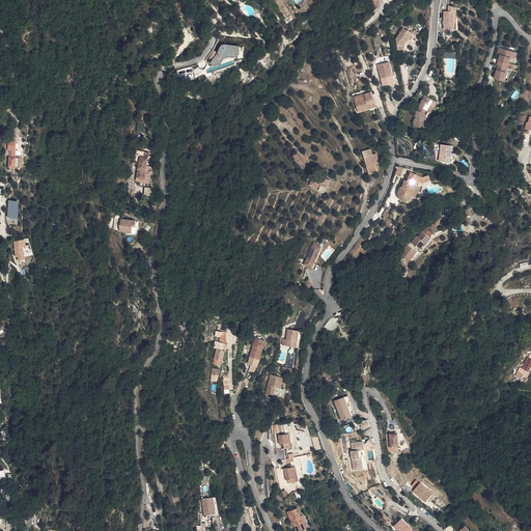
[(452,23),(452,15),(452,5),(454,5),(454,0),(452,0),(447,0),(447,5),(442,5),(442,23),(452,23)]
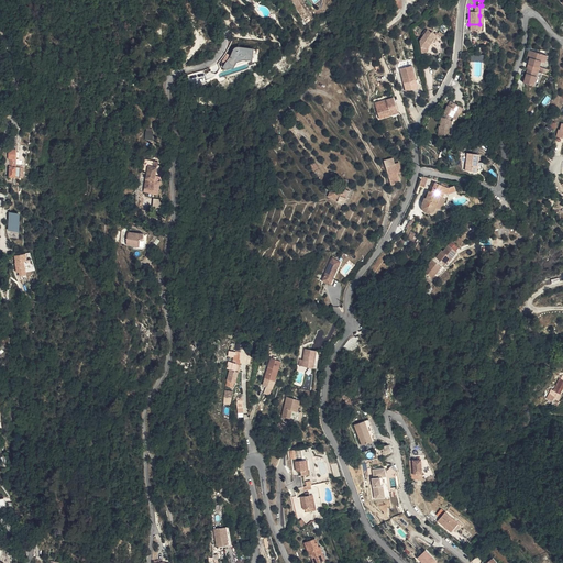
[(427,52),(428,51),(427,46),(429,44),(431,46),(438,37),(432,33),(431,34),(428,32),(419,43),(421,56),(428,55),(427,52)]
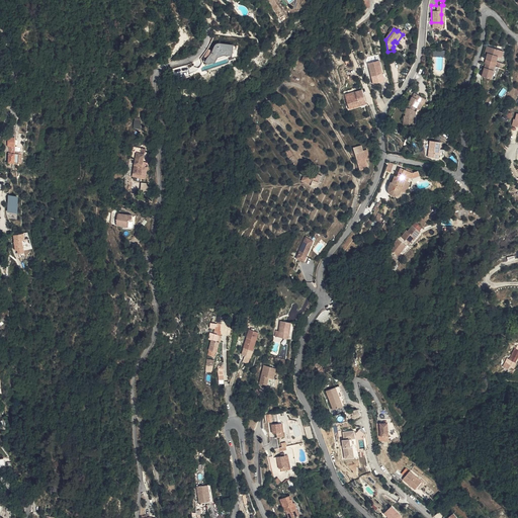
[(501,52),(491,49),(488,56),(486,64),(487,64),(496,68),(499,59),(501,52)]
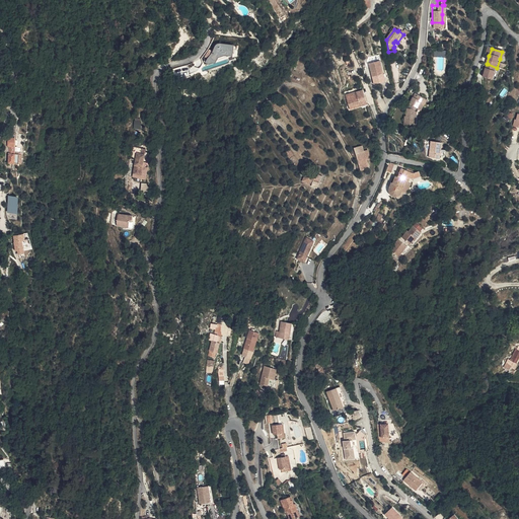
[(208,50),(205,56),(209,58),(213,52),(208,50)]
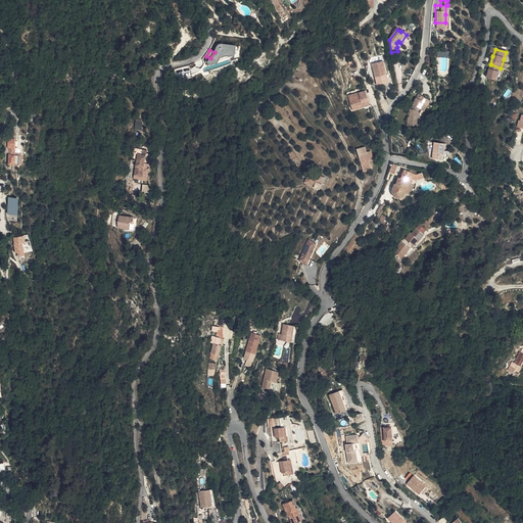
[(373,75),(377,73),(379,78),(386,75),(382,61),(370,65),(373,75)]
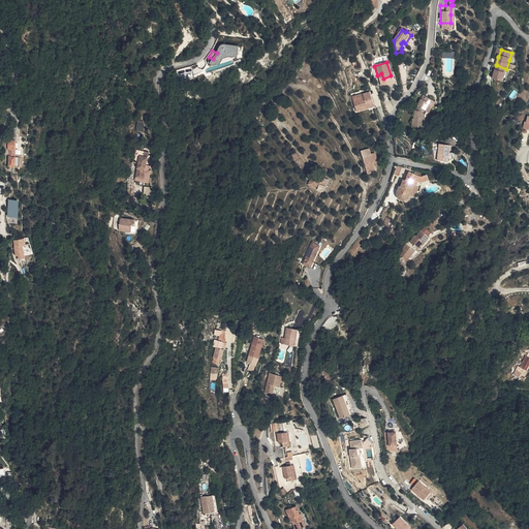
[(492,79),(502,82),(506,69),(497,65),(492,79)]
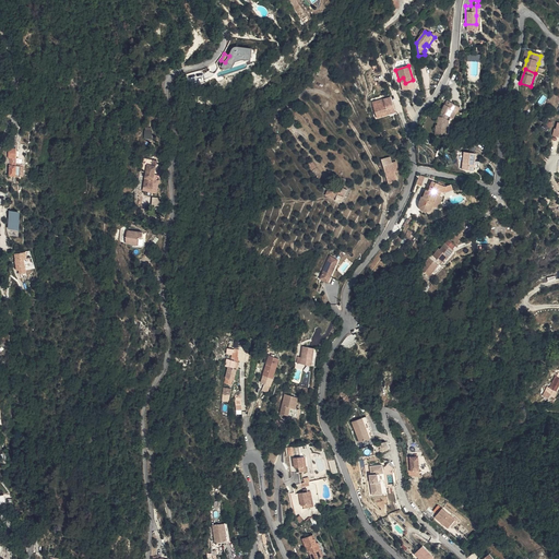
[(389,116),(397,113),(392,99),(384,102),(385,106),(376,109),(380,121),(390,118),(389,116)]
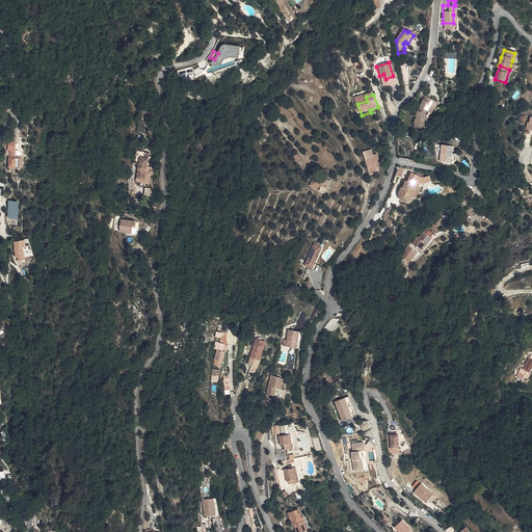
[(421,108),(419,111),(417,110),(416,117),(413,117),(411,128),(421,129),(421,125),(425,125),(426,115),(425,114),(426,111),(430,113),(436,103),(425,97),(419,107),(421,108)]
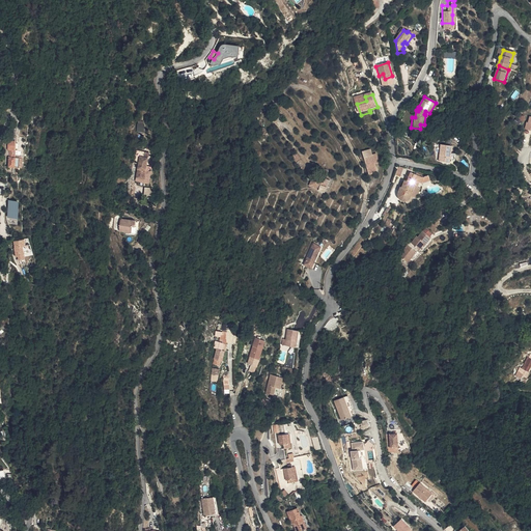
[(441,143),(438,161),(445,162),(446,157),(450,158),(452,145),(441,143)]
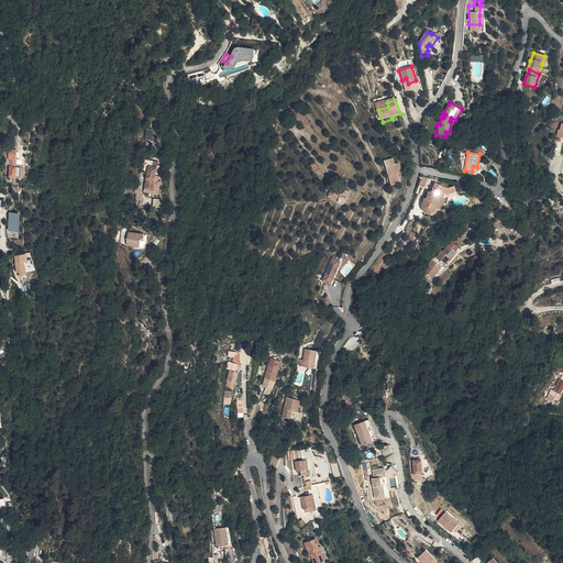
[(403,173),(399,162),(396,163),(395,156),(385,159),(392,185),(403,181),(399,173),(403,173)]
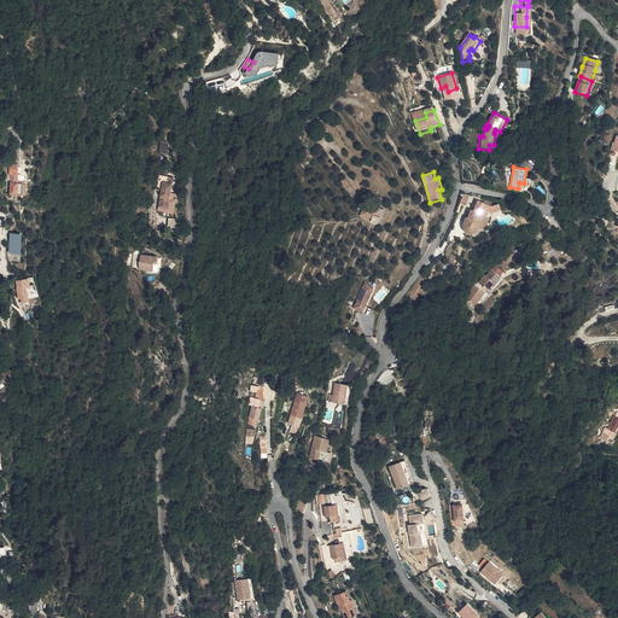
[(157,178),(155,192),(159,193),(157,210),(167,211),(169,196),(173,180),(157,178)]
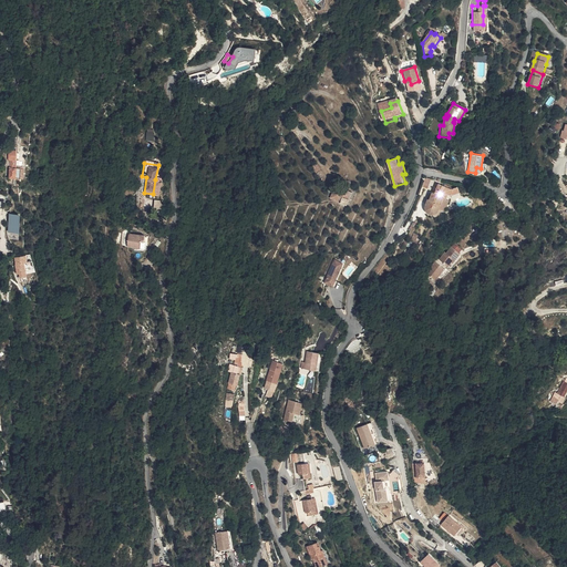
[(309,173),(315,179),(318,176),(312,171),(309,173)]
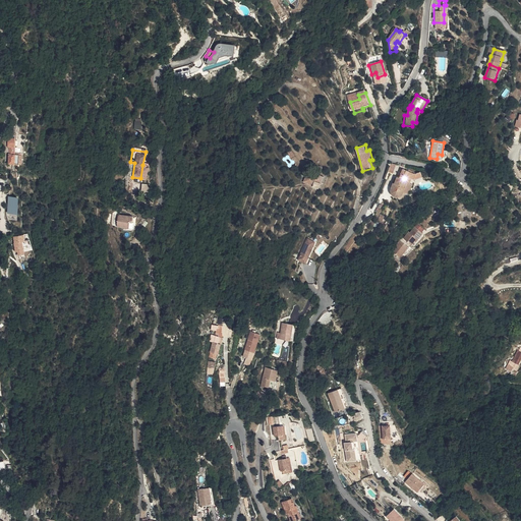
[(140,178),(132,177),(131,179),(145,181),(148,170),(145,170),(147,165),(142,165),(140,178)]
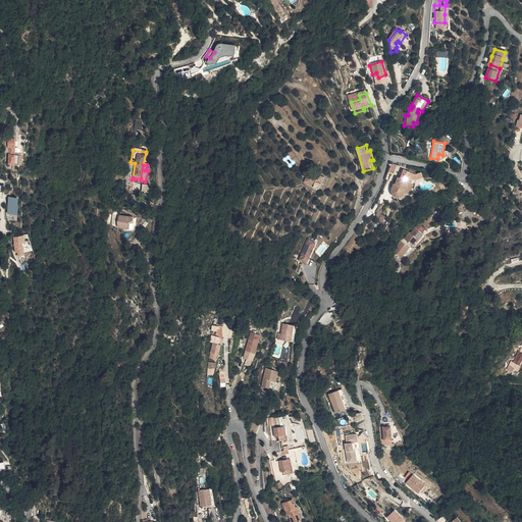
[(394,185),(392,190),(392,191),(392,192),(392,193),(392,195),(393,196),(394,197),(395,197),(396,198),(397,198),(399,198),(400,198),(401,198),(402,197),(403,196),(404,195),(404,194),(404,193),(408,183),(410,184),(412,178),(406,176),(407,174),(403,172),(402,175),(401,179),(397,179),(396,185),(394,185)]
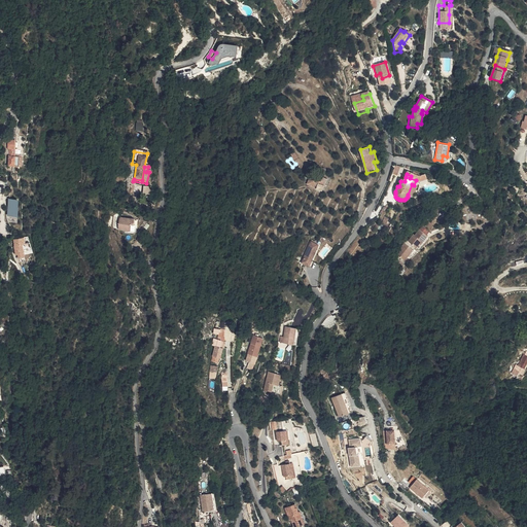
[(313,182),(310,181),(308,188),(322,194),(326,180),(321,179),(320,182),(314,179),(313,182)]
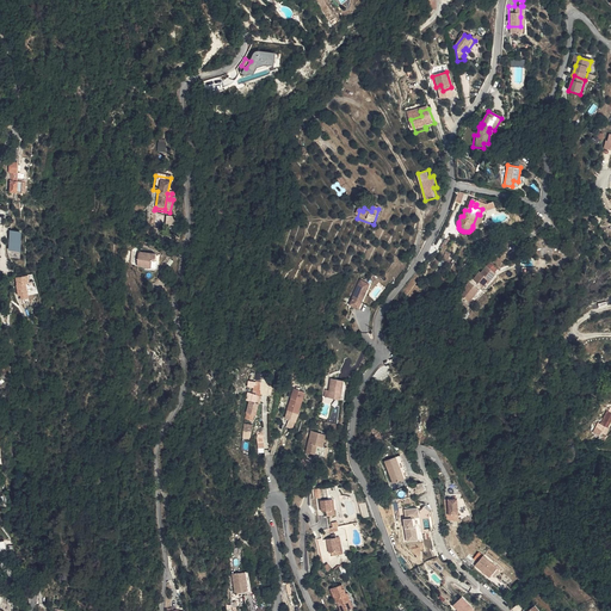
[(8,250),(22,250),(23,230),(11,229),(8,250)]
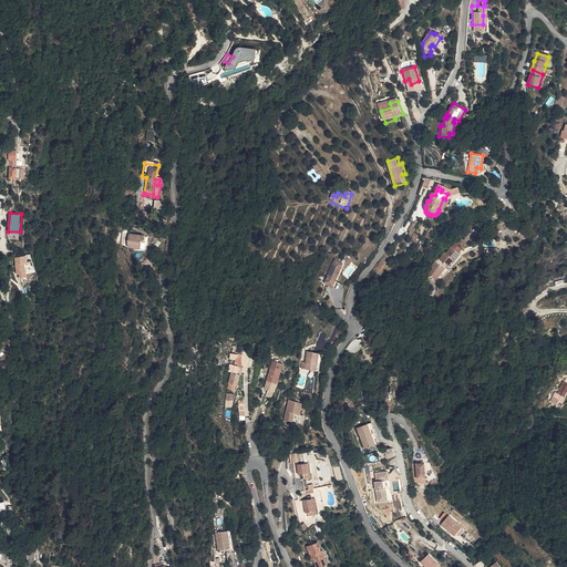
[(447,247),(443,255),(452,259),(454,260),(457,253),(460,254),(464,246),(462,245),(464,241),(456,236),(450,248),(447,247)]
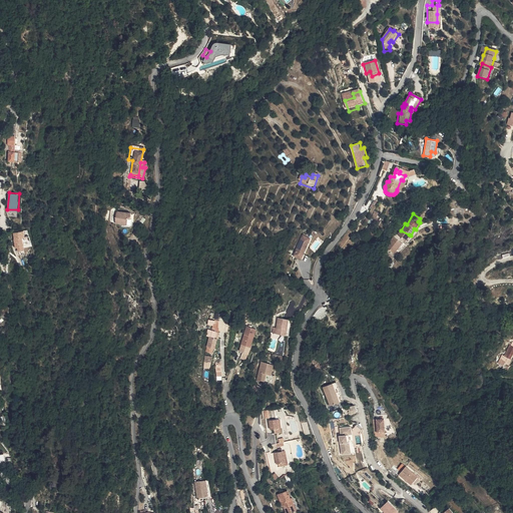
[(135,223),(134,223),(135,217),(119,216),(119,228),(124,229),(123,231),(130,231),(130,229),(135,229),(135,223)]
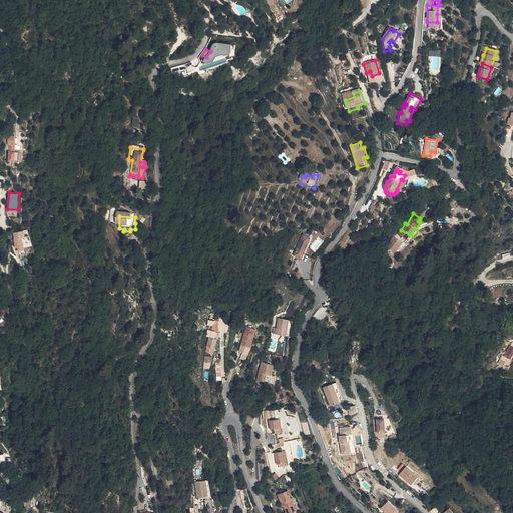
[(407,237),(399,233),(398,232),(391,244),(401,249),(407,237)]
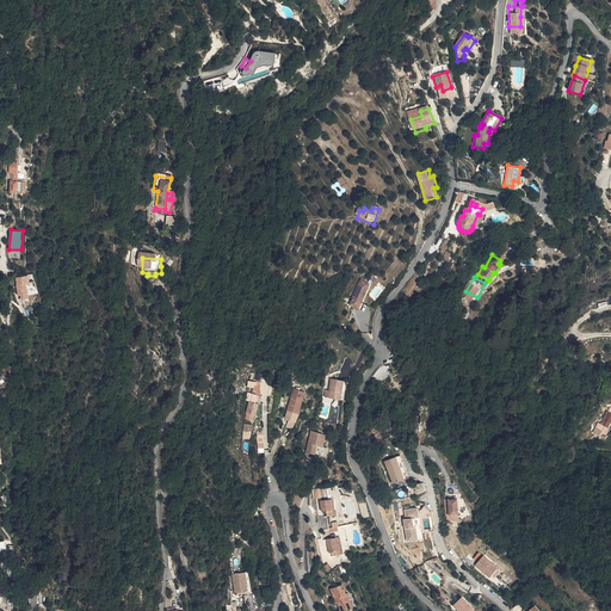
[(358,309),(369,283),(358,279),(347,304),(358,309)]
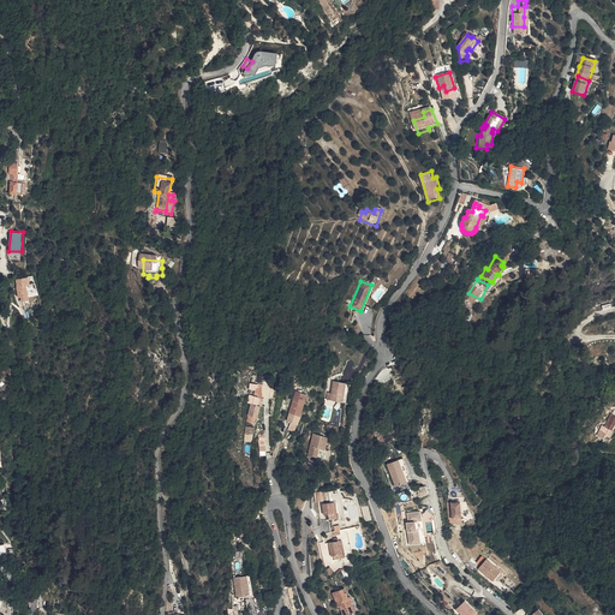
[(12,370),(0,365),(0,388),(3,389),(6,381),(7,382),(12,370)]
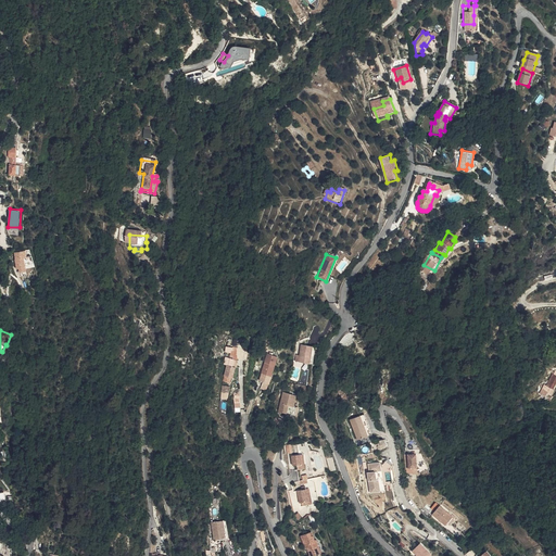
[(238,358),(239,346),(232,345),(230,357),(238,358)]
